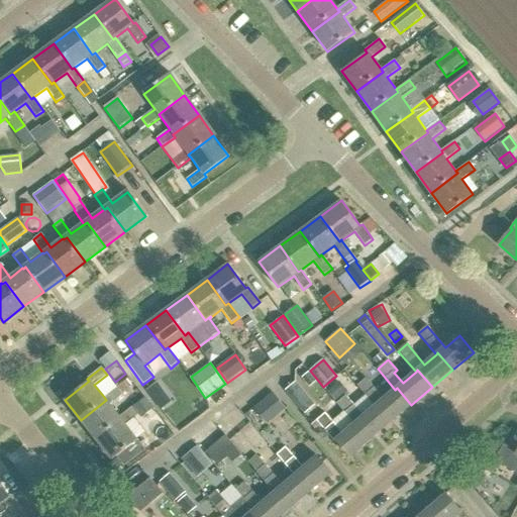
[(302,378),(309,388),(317,382),(309,372),(302,378)]
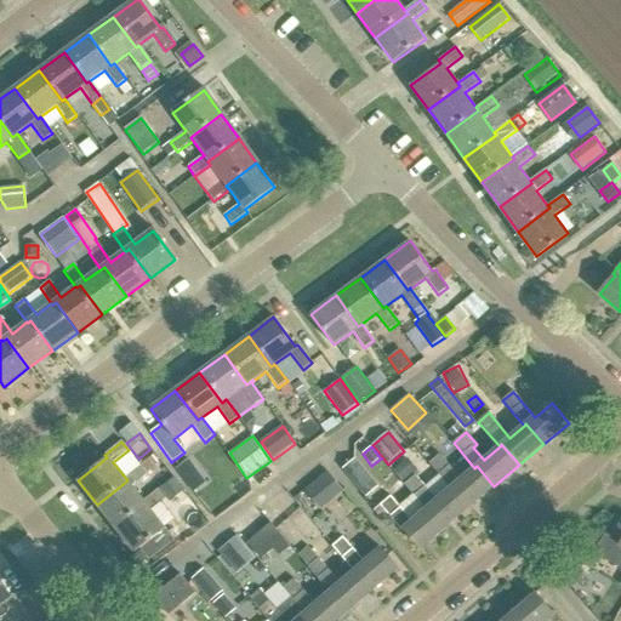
[(469,507),(494,486),(477,466),(474,468),(461,479),(439,455),(429,463),(450,489),(453,486),(469,507)]
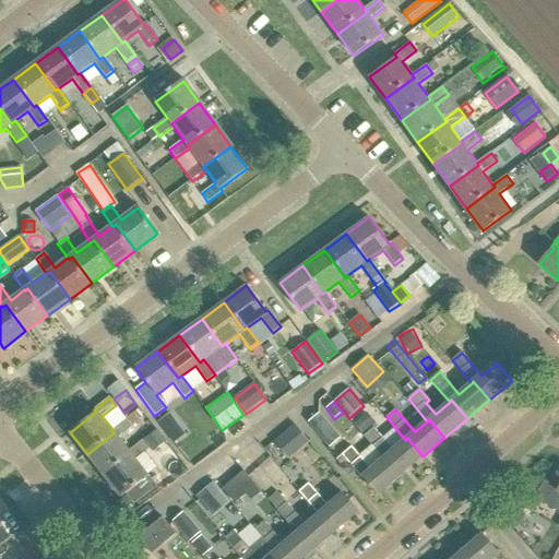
[(115,432),(87,454),(104,476),(131,454),(129,451),(118,438),(133,427),(132,426),(143,418),(137,411),(127,418),(113,429),(115,432)]
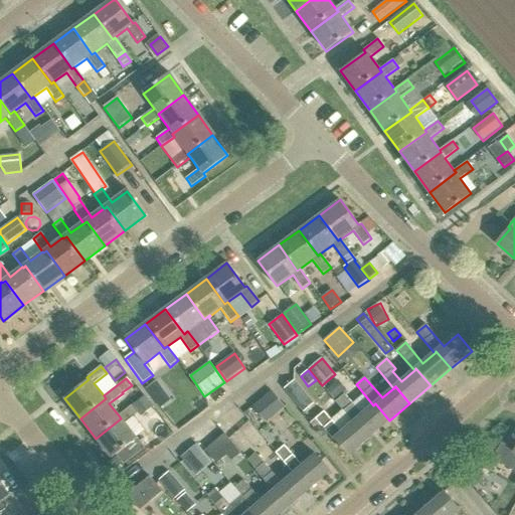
[(284,389),(304,412),(314,403),(295,380),(284,389)]
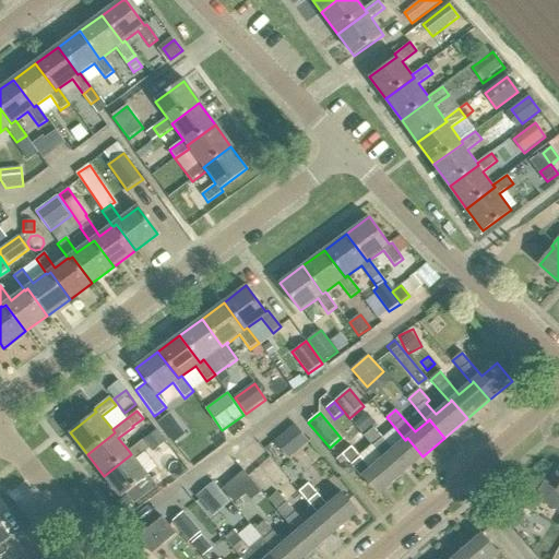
[(364,433),(376,424),(367,414),(355,424),(364,433)]
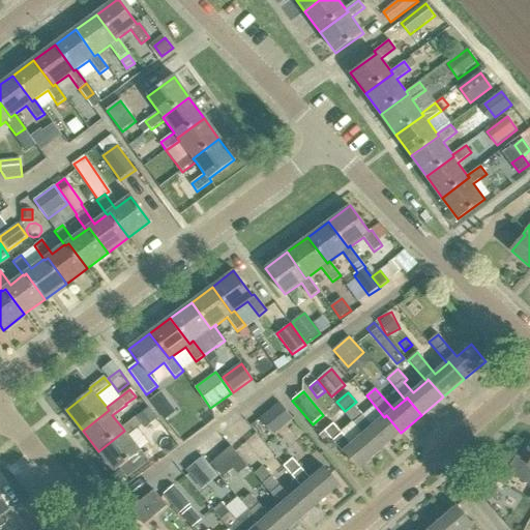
[(278,403),(260,418),(269,431),(280,422),(284,428),(293,419),(278,403)]
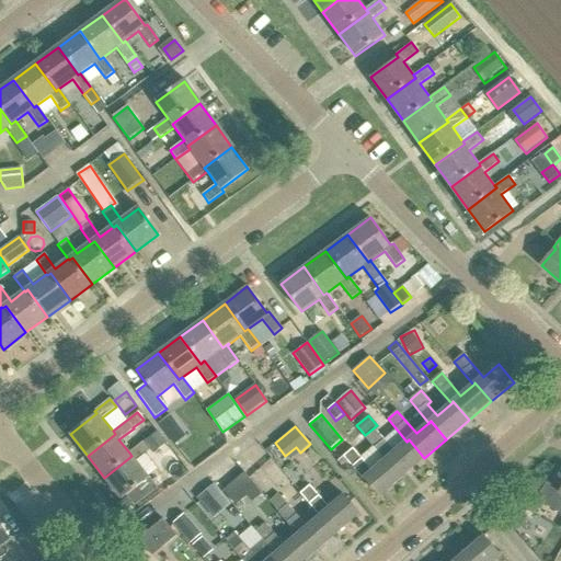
[(402,477),(424,458),(409,439),(407,442),(395,453),(375,430),(365,437),(385,460),(387,458),(402,477)]
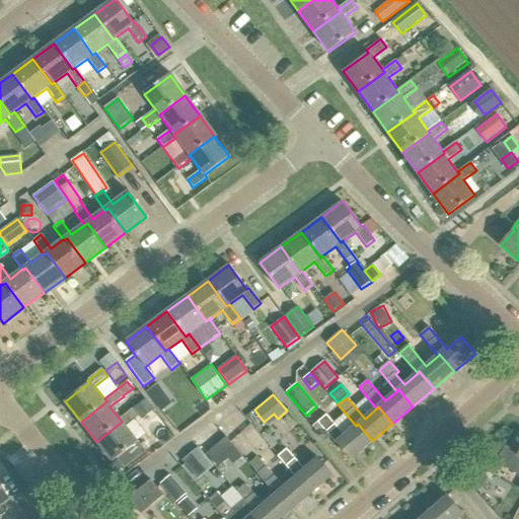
[(145,399),(133,409),(139,417),(151,406),(145,399)]
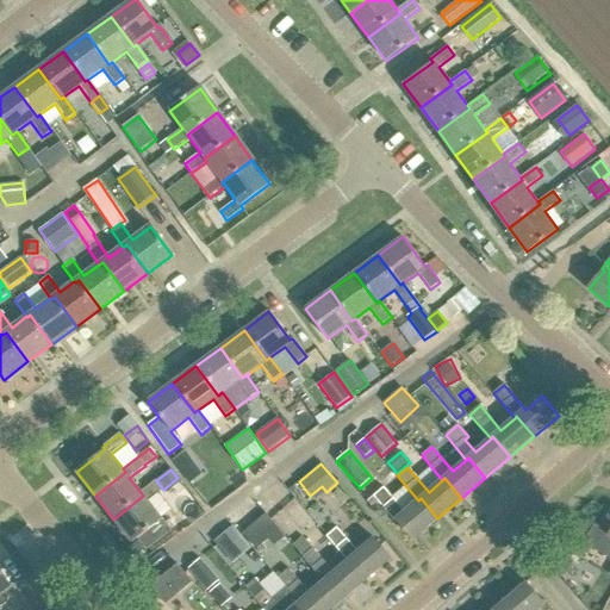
[(143,496),(113,520),(132,543),(139,537),(149,549),(172,531),(162,520),(148,502),(163,490),(156,480),(141,492),(143,496)]
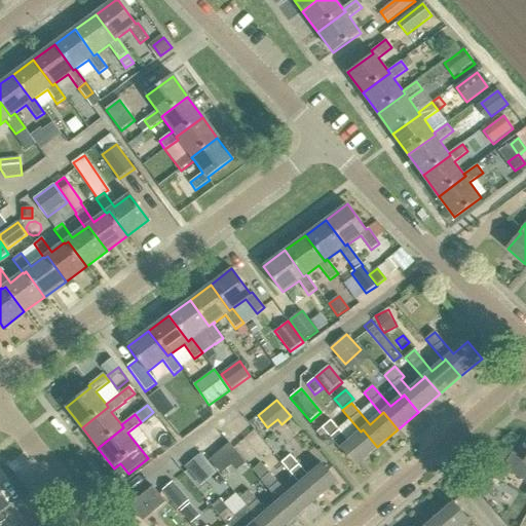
[(355,465),(377,447),(363,429),(361,431),(348,442),(331,420),(322,427),(330,438),(340,450),(342,449),(355,465)]
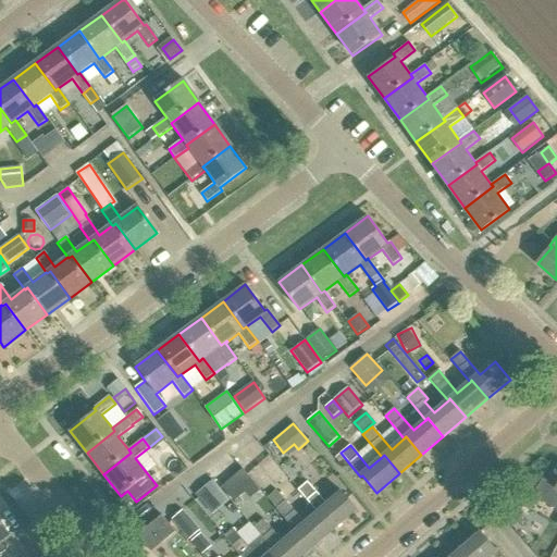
[(349,463),(341,453),(335,458),(344,468),(349,463)]
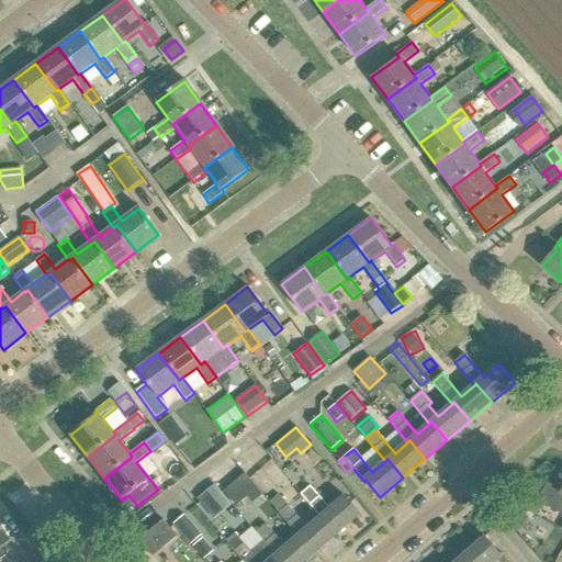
[(235,483),(224,492),(236,506),(247,497),(235,483)]
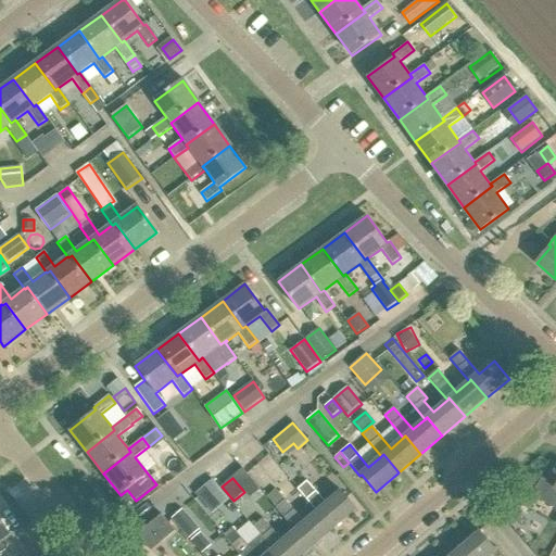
[(197,493),(212,513),(229,497),(214,479),(197,493)]
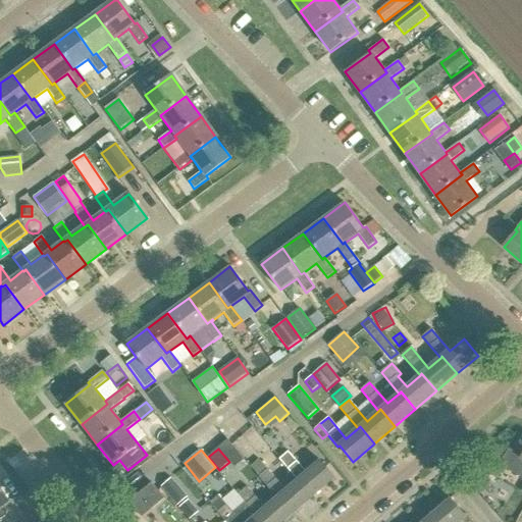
[(521,490),(521,491),(521,455),(521,458),(510,451),(501,465),(521,477),(521,490)]
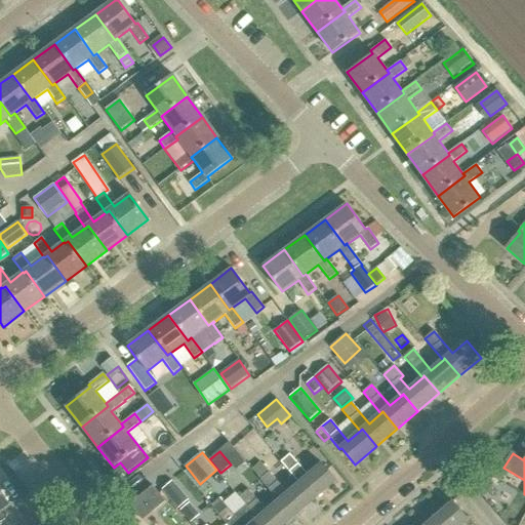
[(281,461),(298,483),(300,481),(316,498),(336,480),(322,463),(308,475),(289,454),(281,461)]
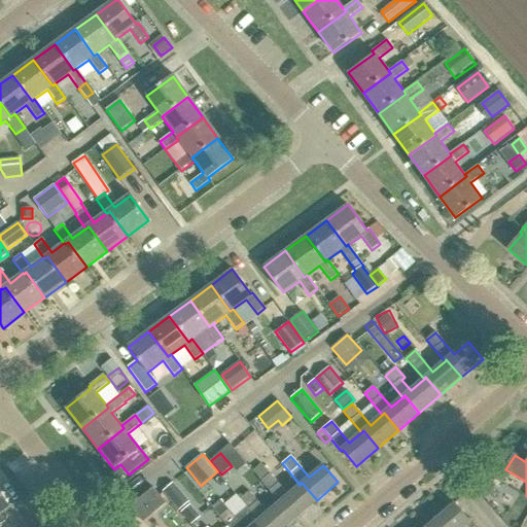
[(261,464),(253,471),(261,481),(260,482),(279,502),(281,501),(295,518),(317,500),(302,483),(300,485),(288,495),(270,473),(261,464)]
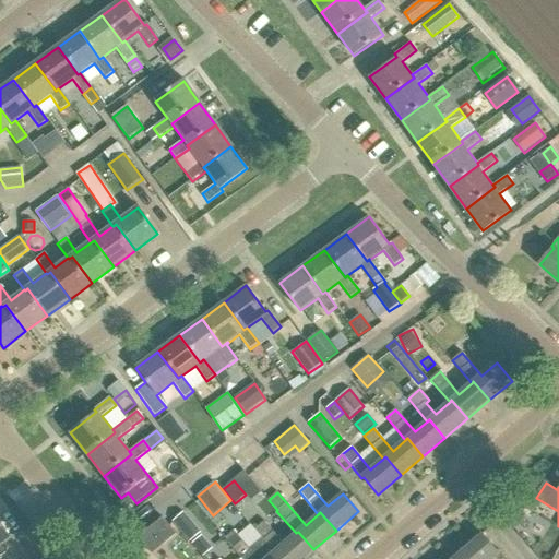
[(173,522),(190,542),(201,532),(183,511),(173,522)]
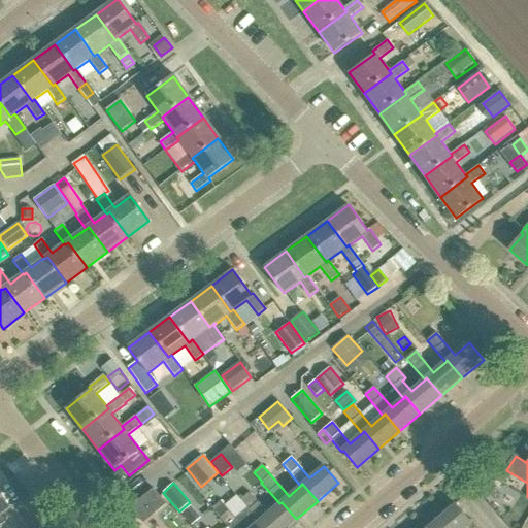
[(155,515),(166,504),(154,489),(142,499),(155,515)]
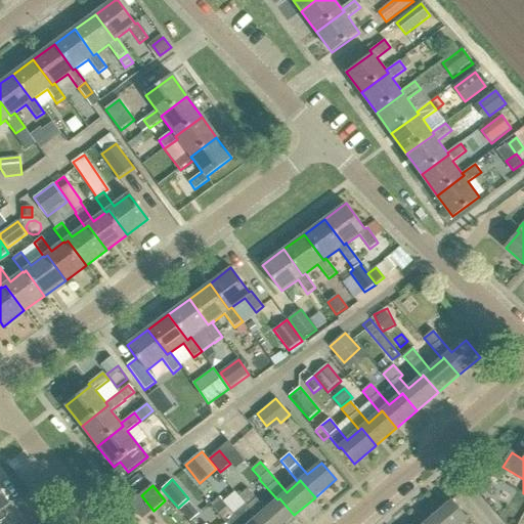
[(265,523),(284,523),(294,515),(279,498),(277,499),(266,510),(248,488),(238,496),(247,506),(257,518),(259,516),(265,523)]
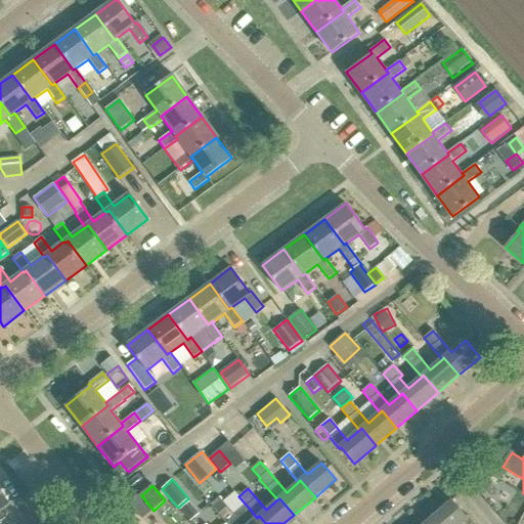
[(11,521),(19,516),(8,500),(6,503),(0,493),(0,508),(1,508),(11,521)]
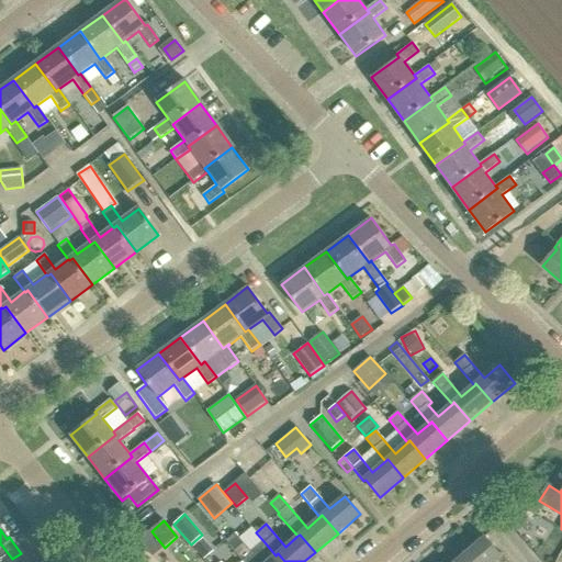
[(238,537),(228,544),(234,551),(244,543),(238,537)]
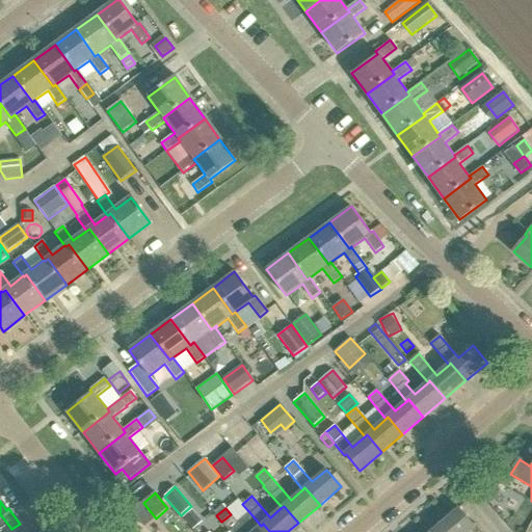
[(458,508),(437,527),(441,531),(481,531),(474,524),(473,525),(458,508)]
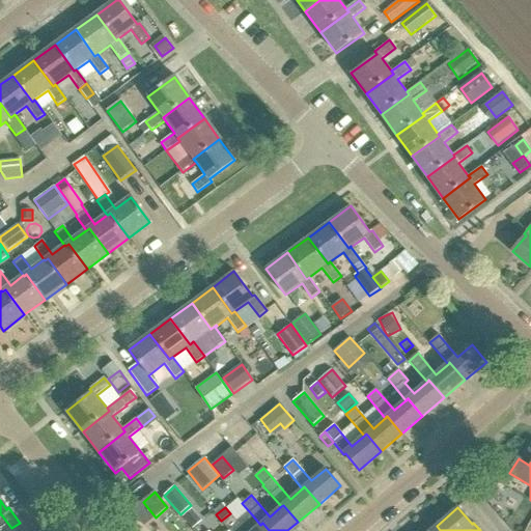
[(183,515),(193,528),(202,521),(191,508),(183,515)]
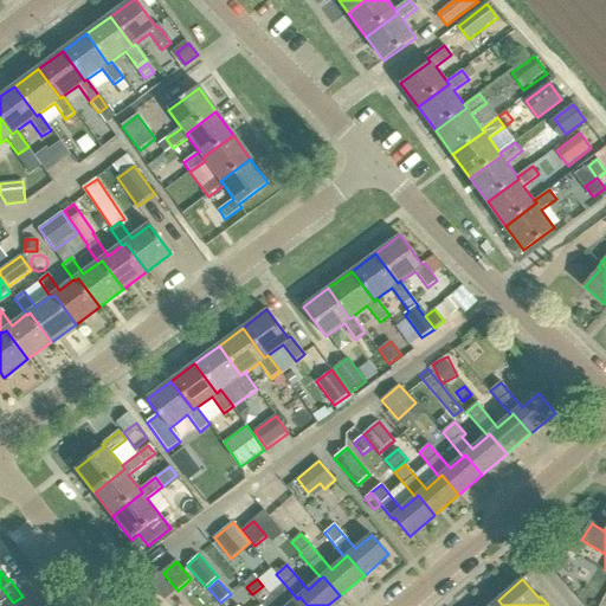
[(263,586),(252,594),(262,605),(307,605),(300,597),(297,599),(285,585),(272,597),(263,586)]
